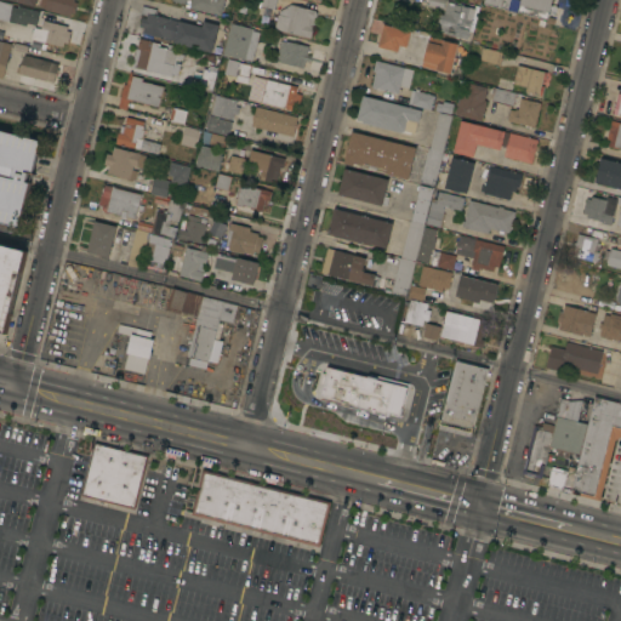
[(74,0),(74,1),(77,3),(74,13),(70,12),(69,16),(45,10),(45,7),(38,6),(39,0),(74,0)]
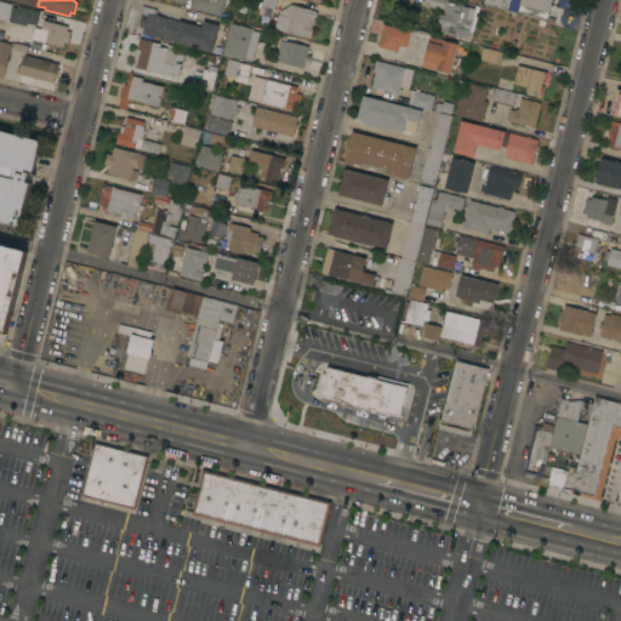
[(223,0),(220,16),(189,7),(191,0),(223,0)]
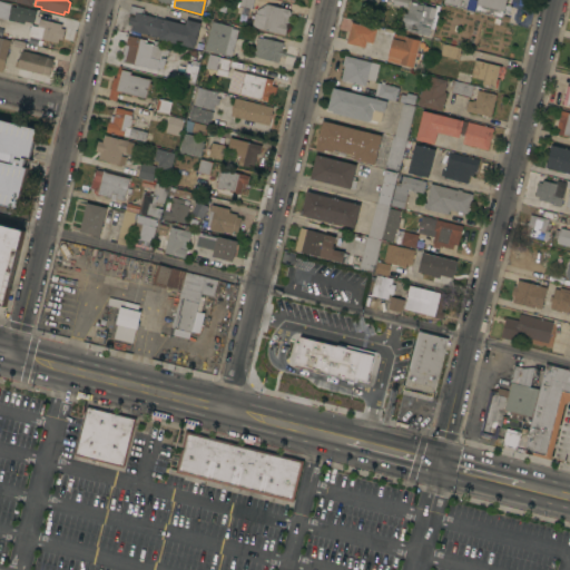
[(291,12),(290,16),(288,17),(291,17),(290,25),(287,25),(285,35),(252,27),(254,15),(248,12),(249,8),(237,5),(238,0),(267,0),(267,5),(288,9),(291,12)]
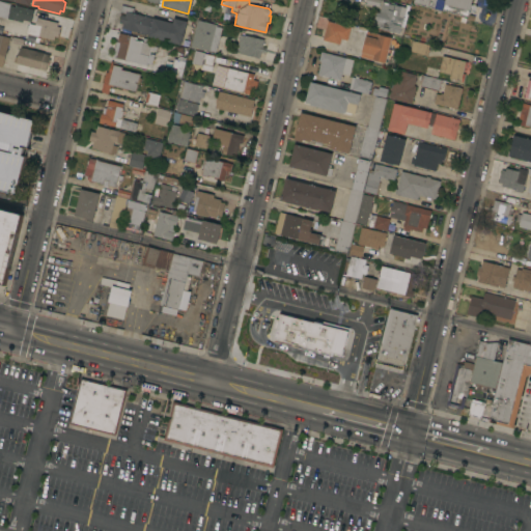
[(471,0),(467,17),(442,10),(444,0),(435,0),(434,8),(413,3),(413,0),(471,0)]
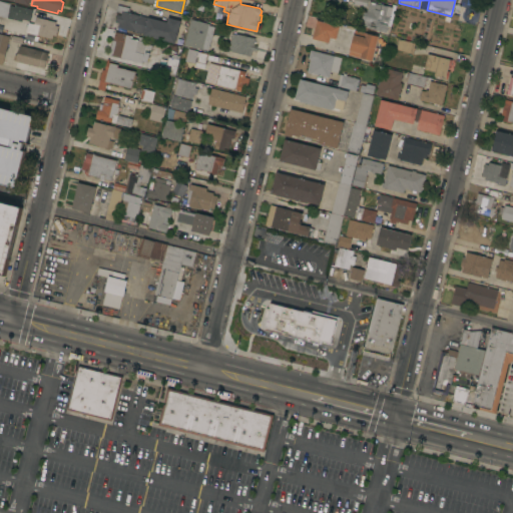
[(393,7),(386,33),(362,26),(369,1),(393,7)]
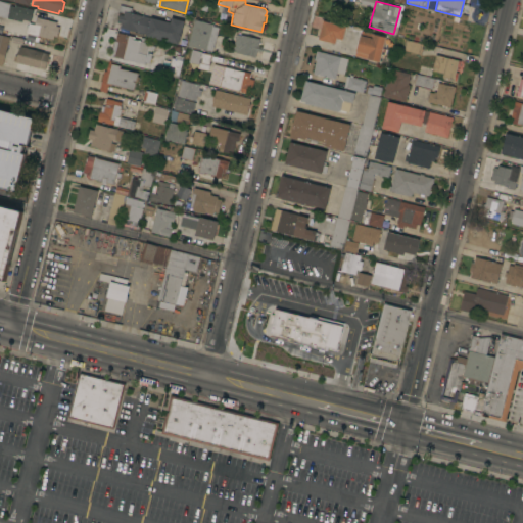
[(178,44),(145,36),(146,34),(121,28),(121,31),(119,31),(121,24),(116,22),(119,14),(123,15),(124,12),(119,11),(120,4),(132,7),(131,12),(170,22),(171,17),(184,20),(178,44)]
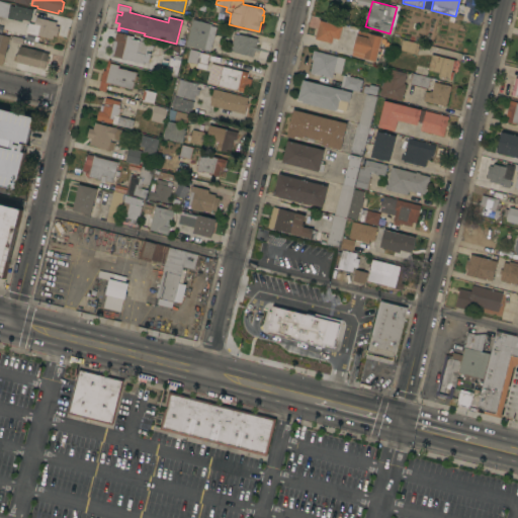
[(18,5),(32,9),(29,21),(19,18),(18,20),(4,16),(7,5),(14,6),(18,5)]
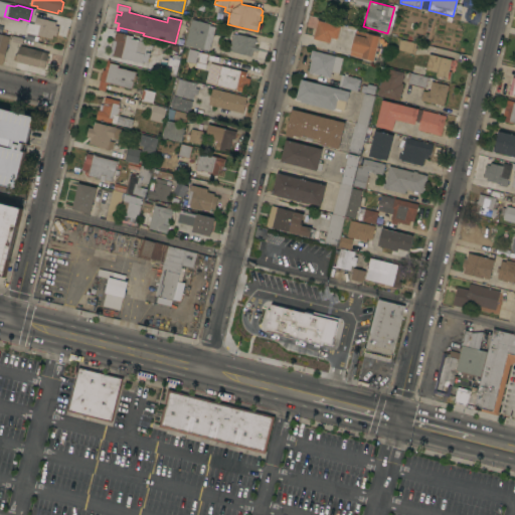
[(56,22),(55,24),(58,25),(55,37),(52,36),(52,38),(25,32),(28,22),(33,24),(35,16),(56,22)]
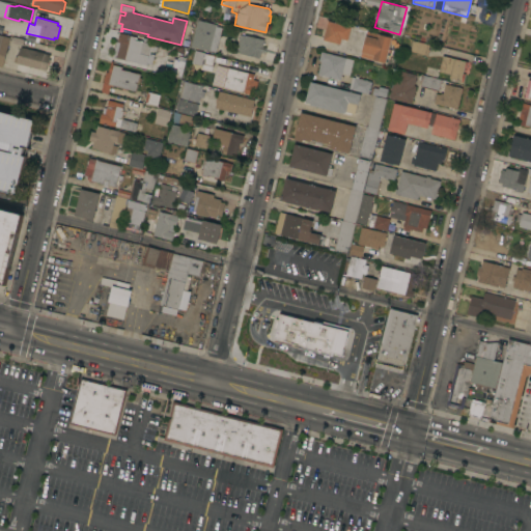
[(197,20),(222,26),(217,45),(234,50),(232,58),(215,54),(215,53),(190,47),(197,20)]
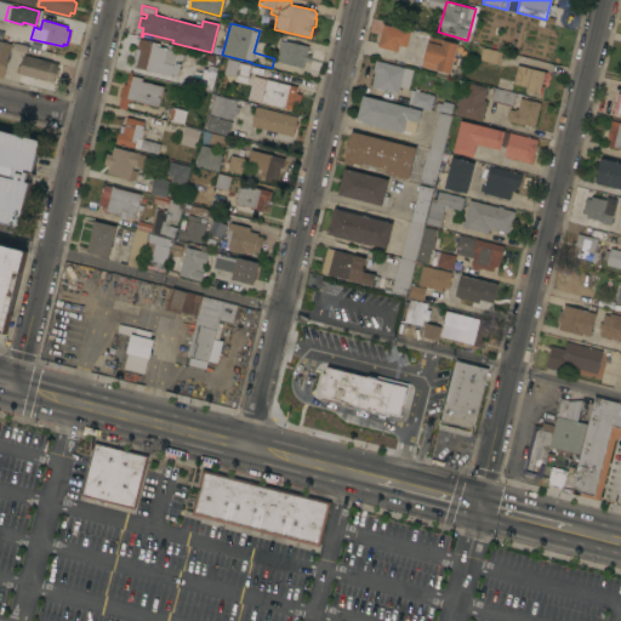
[(410,30),(406,46),(399,45),(398,51),(379,46),(383,24),(410,30)]
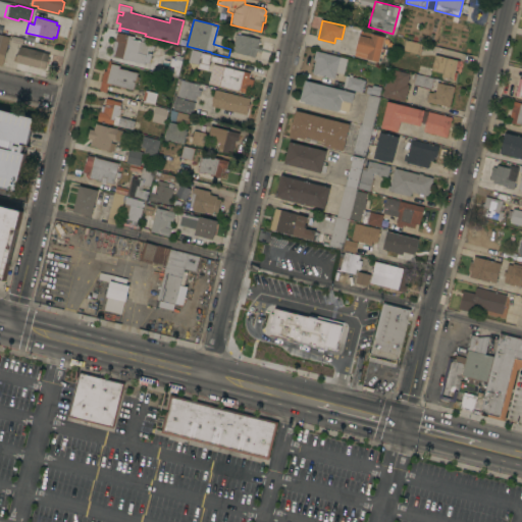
[(378,61),(354,55),(360,31),(384,37),(378,61)]
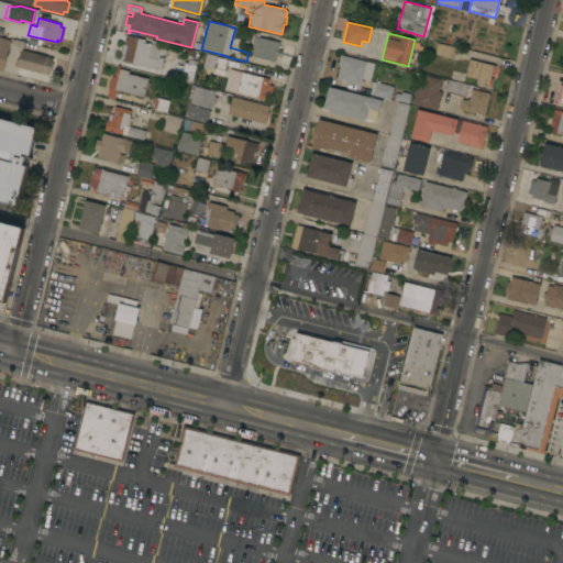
[(145,40),(144,42),(151,44),(152,40),(157,42),(156,45),(162,46),(158,56),(163,57),(161,68),(155,66),(155,69),(119,59),(123,44),(127,34),(145,40)]
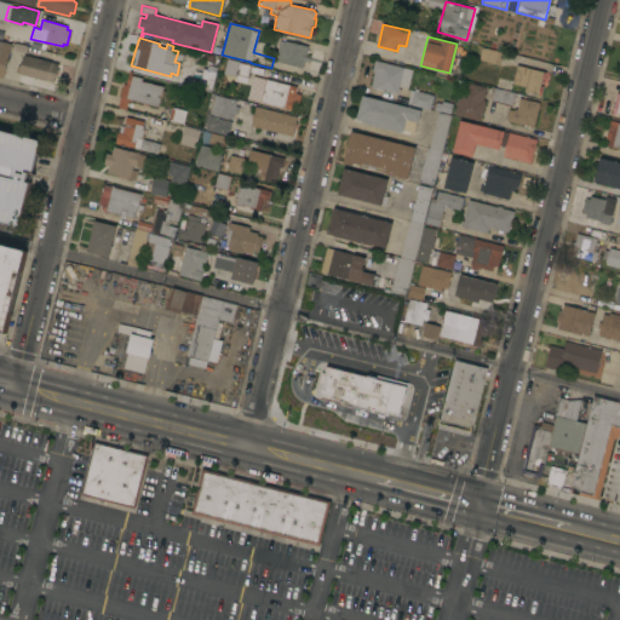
[(3,78),(0,76),(0,40),(11,44),(3,78)]
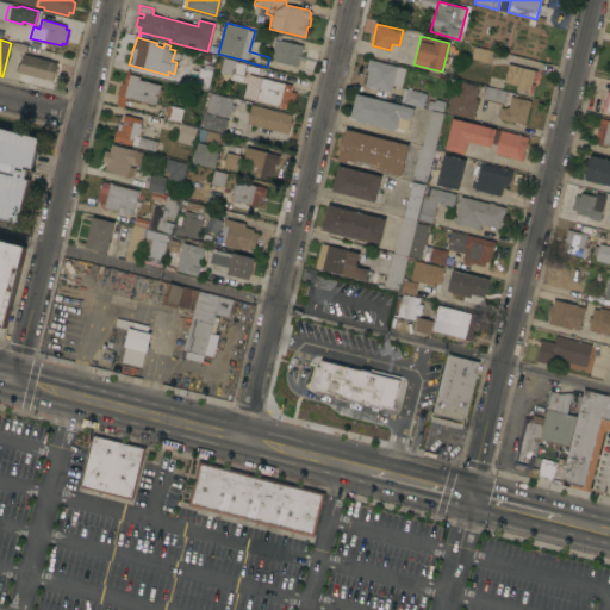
[(280,41),(280,39),(303,45),(300,53),(305,54),(304,60),(300,58),(298,67),(275,61),(275,58),(271,57),(275,39),(280,41)]
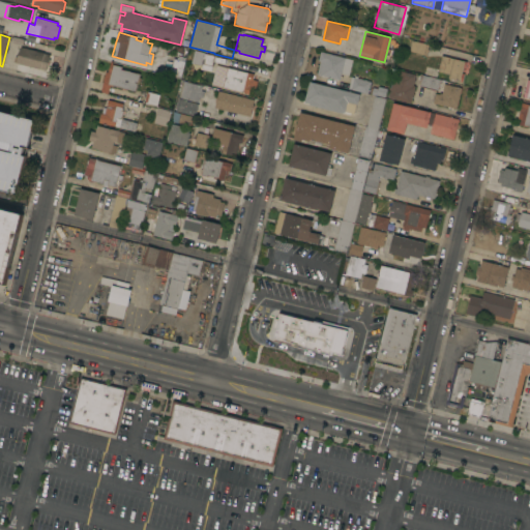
[(430,45),(427,55),(408,51),(411,39),(430,45)]
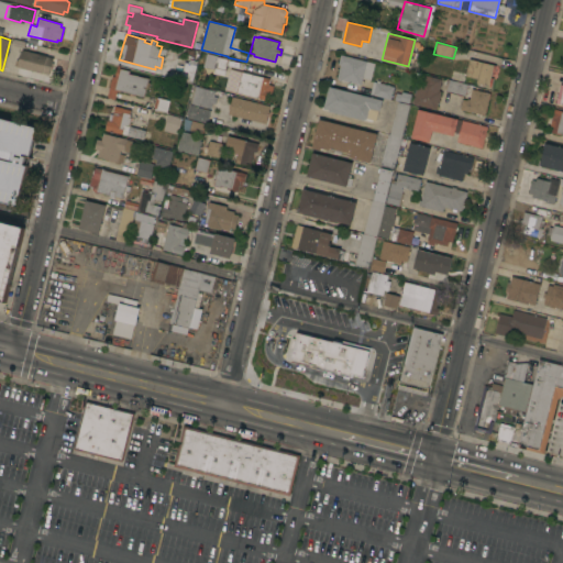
[(53,57),(48,75),(18,67),(18,66),(14,66),(17,59),(19,61),(22,50),(53,57)]
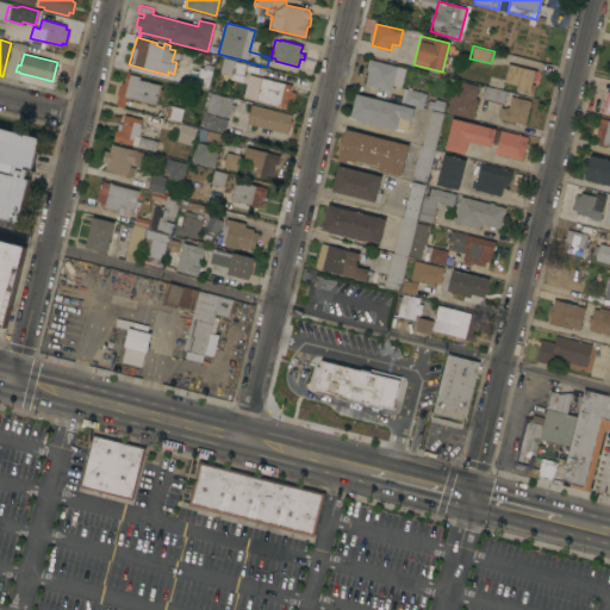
[(199,67),(204,68),(204,64),(203,64),(205,57),(210,58),(209,64),(213,66),(207,89),(194,86),(199,67)]
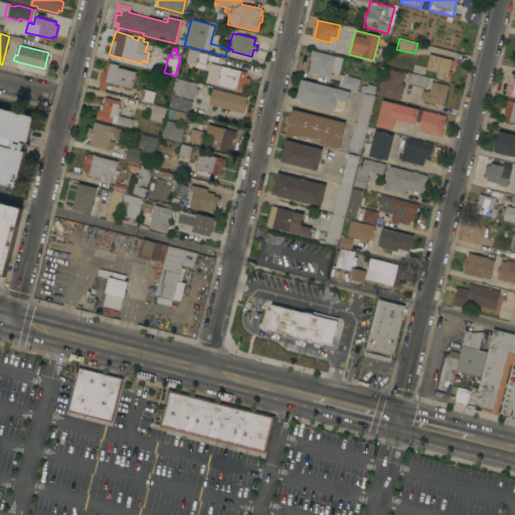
[(207,53),(205,64),(206,64),(205,69),(195,66),(196,63),(185,60),(188,48),(207,53)]
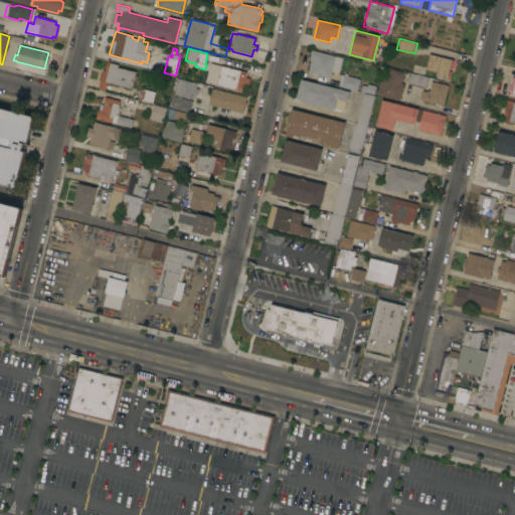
[(342,57),(339,72),(331,70),(328,83),(310,79),(311,73),(308,72),(311,59),(309,59),(311,49),(342,57)]
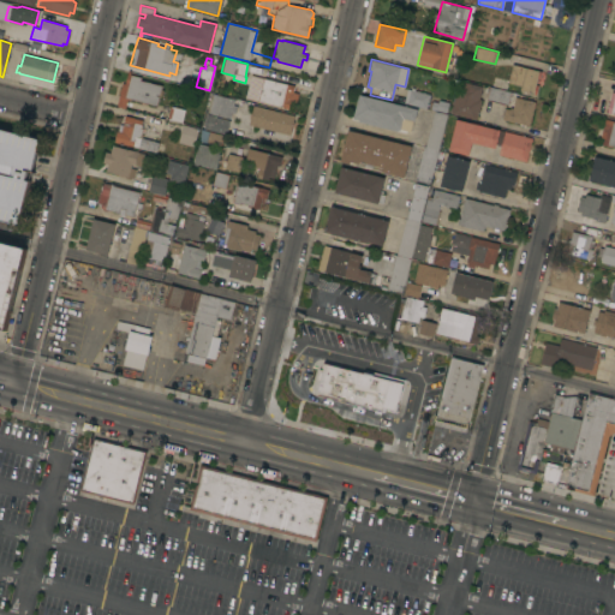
[(542,72),(539,78),(537,78),(536,84),(538,85),(536,95),(520,91),(521,87),(508,83),(512,65),(542,72)]
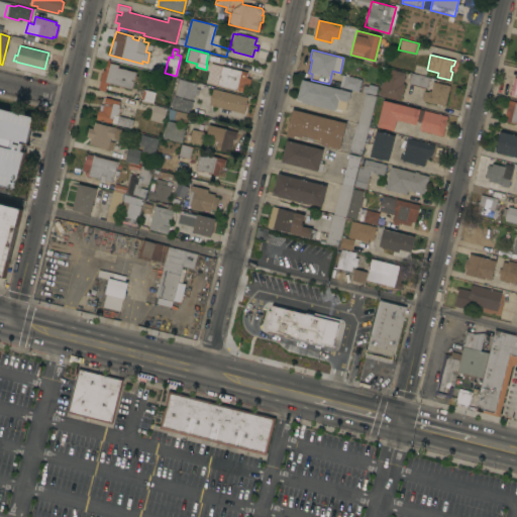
[(107,83),(105,91),(98,89),(103,70),(105,71),(108,60),(110,60),(110,63),(118,65),(118,67),(136,72),(135,75),(137,76),(136,81),(133,80),(131,89),(107,83)]
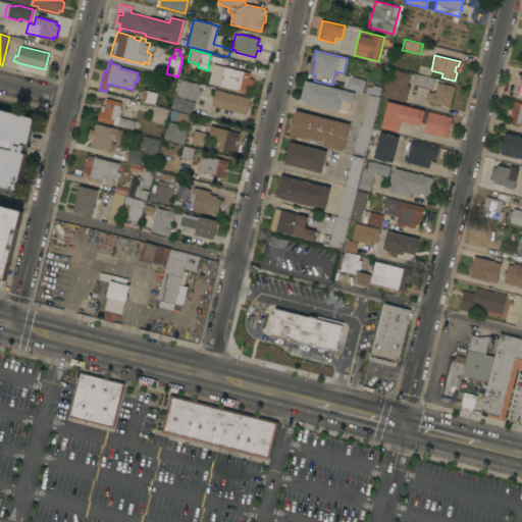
[(250,72),(249,77),(253,80),(251,87),(247,86),(245,93),(208,84),(213,63),(250,72)]
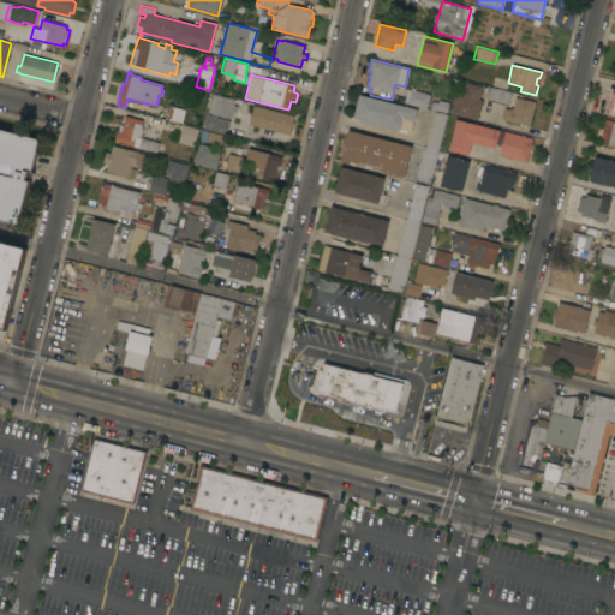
[(482,87),(479,99),(482,100),(476,120),(449,114),(458,81),(482,87)]
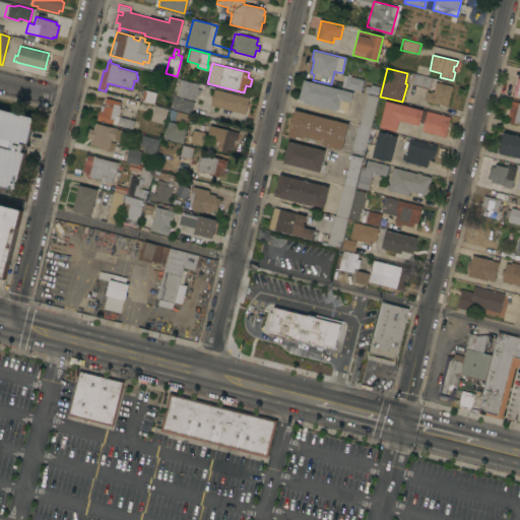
[(442,80),(441,83),(452,85),(448,107),(425,101),(427,91),(428,91),(429,88),(411,84),(412,78),(408,77),(409,72),(442,80)]
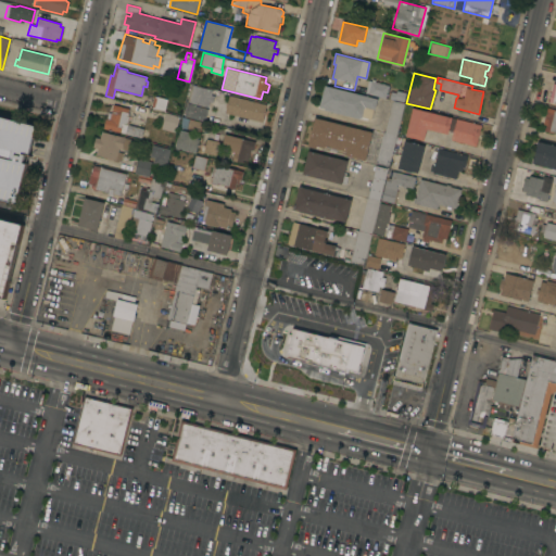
[(371,81),(371,79),(375,80),(375,81),(389,85),(386,98),(365,93),(368,80),(371,81)]
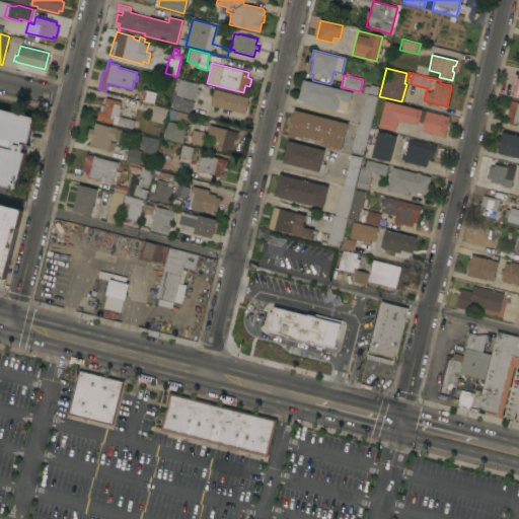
[(510,96),(518,97),(518,79),(513,78),(510,96)]
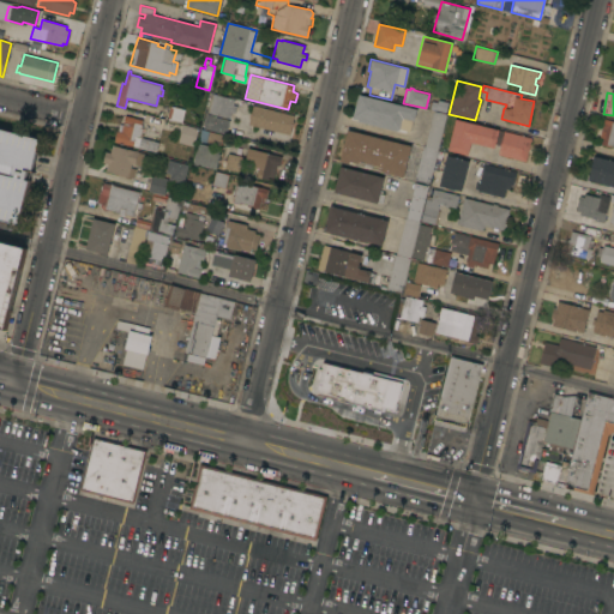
[(234,98),(233,104),(236,106),(234,113),(232,113),(229,119),(209,113),(214,94),(234,98)]
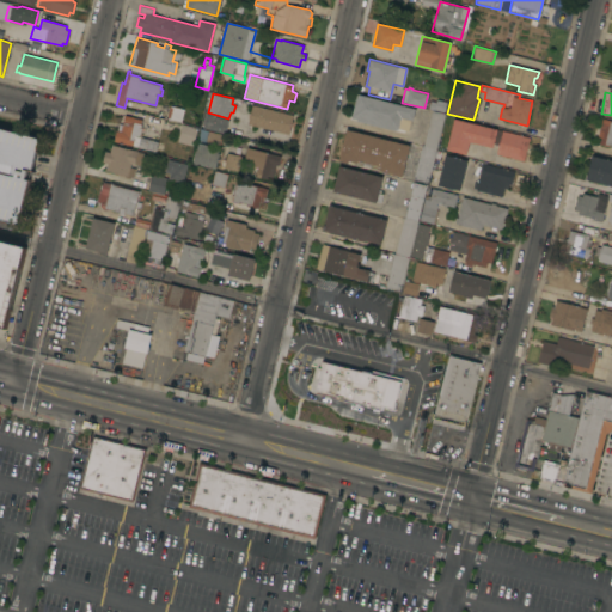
[(416,109),(412,121),(411,121),(409,132),(398,128),(398,129),(396,129),(396,132),(356,121),(357,120),(352,117),(357,95),(416,109)]
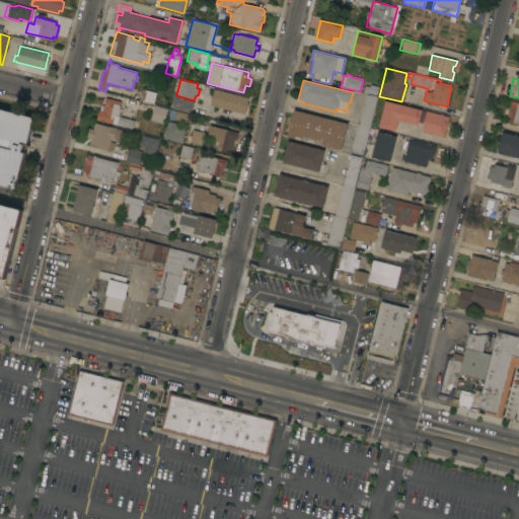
[(156,92),(153,103),(141,99),(144,89),(156,92)]
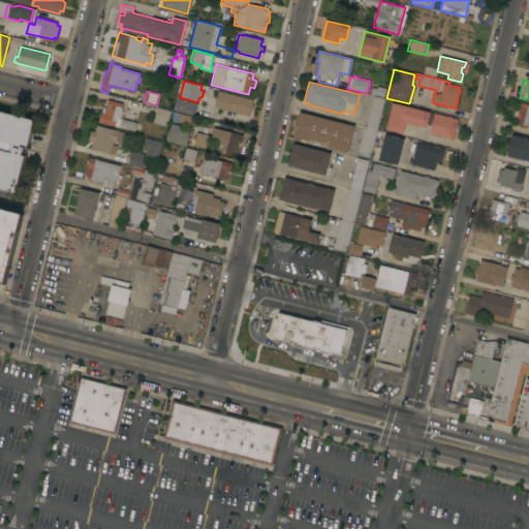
[(253,99),(249,116),(214,107),(218,91),(253,99)]
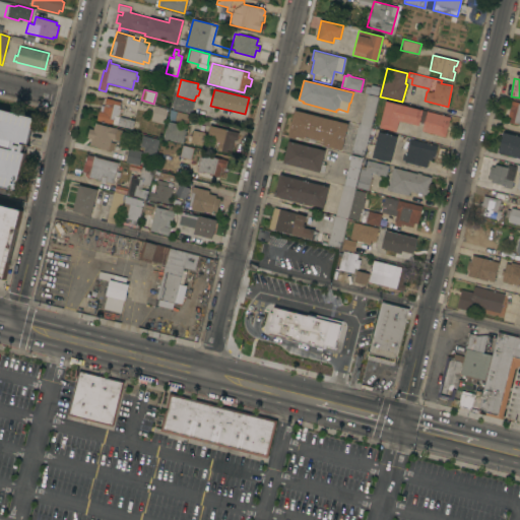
[(350,152),(358,124),(360,124),(367,93),(378,96),(363,155),(350,152)]
